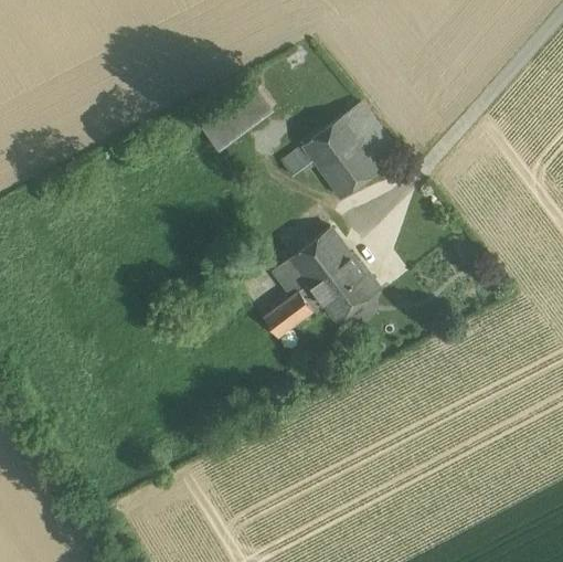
[(248,80),(194,122),(215,150),(271,109),(248,80)]
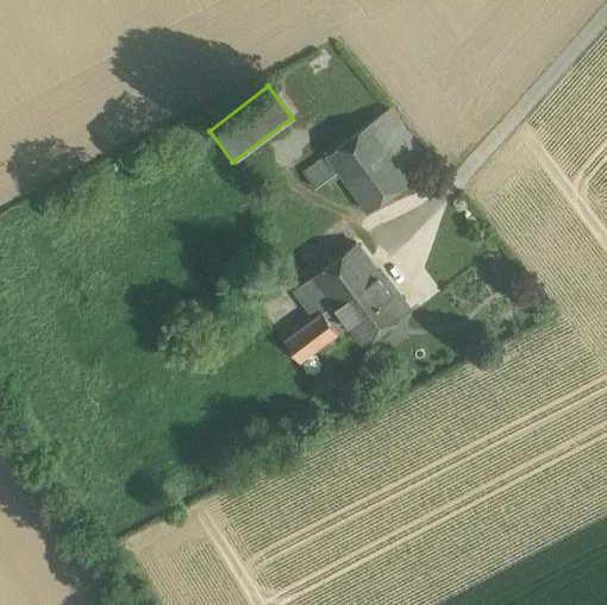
[(387,111),(324,158),(338,178),(365,214),(429,168),(387,111)]
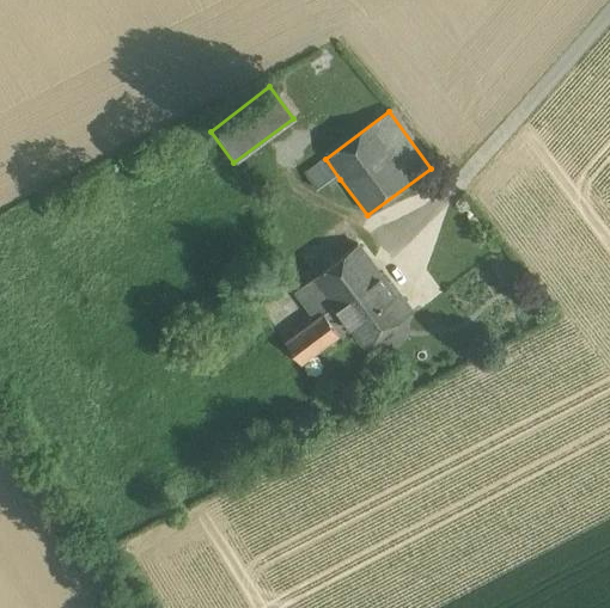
[(325,159),(302,176),(313,192),(324,184),(328,188),(340,179),(325,159)]
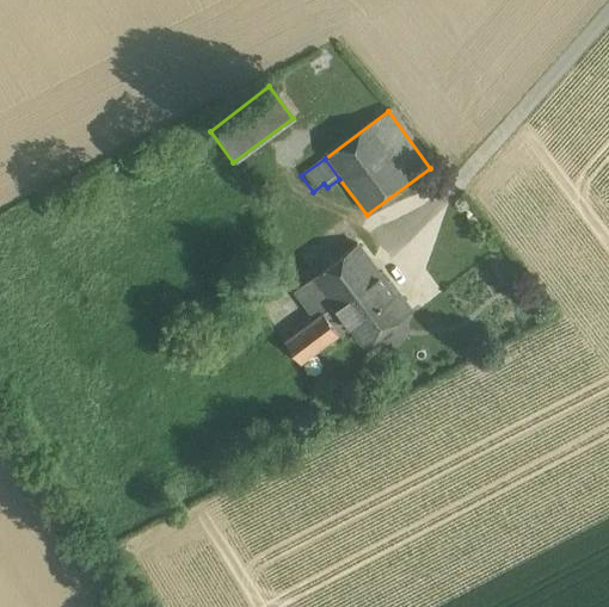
[(355,247),(312,280),(332,308),(349,329),(362,347),(408,314),(394,293),(391,296),(355,247)]
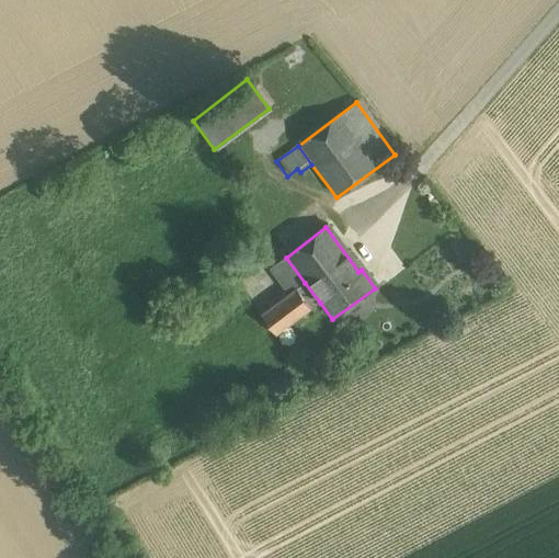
[(286,258),(269,270),(288,296),(305,283),(286,258)]
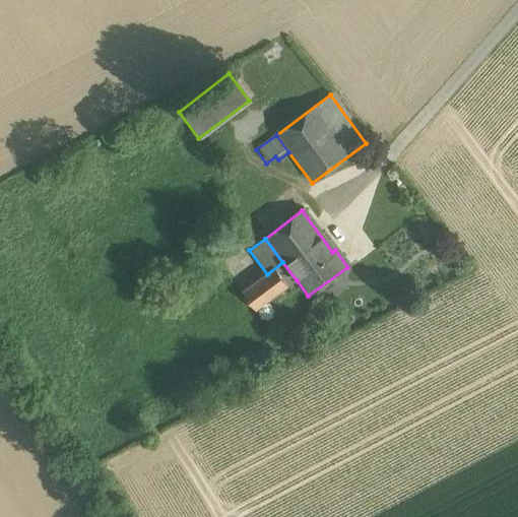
[(267,274),(241,294),(254,312),(297,280),(282,262),(267,274)]
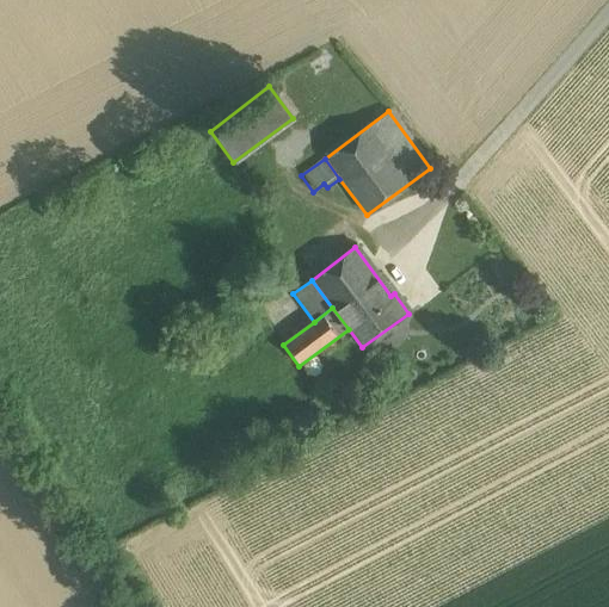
All buildings are outlined.
